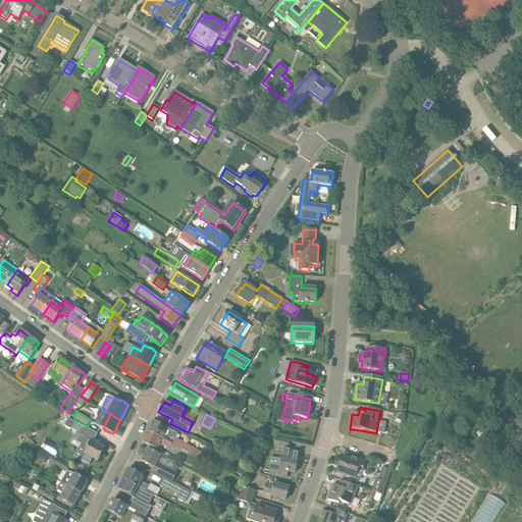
[(148,432),(194,456),(197,450),(172,437),(175,431),(169,428),(154,421),(148,432)]
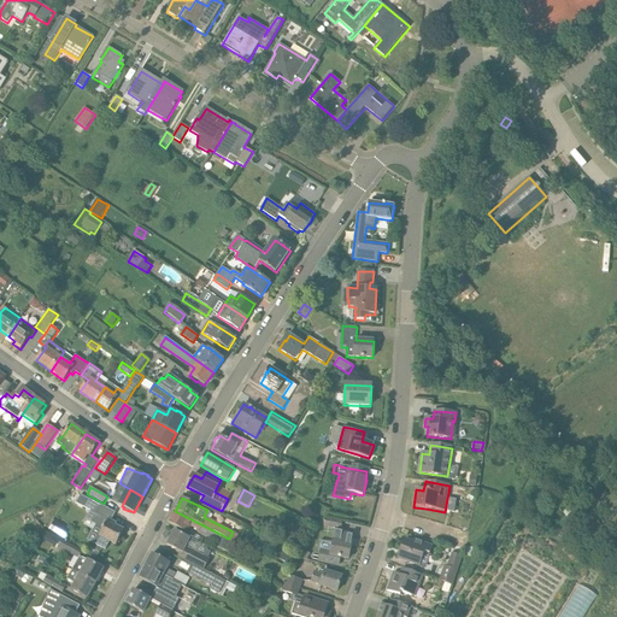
[(97,515),(100,506),(88,499),(83,507),(97,515)]
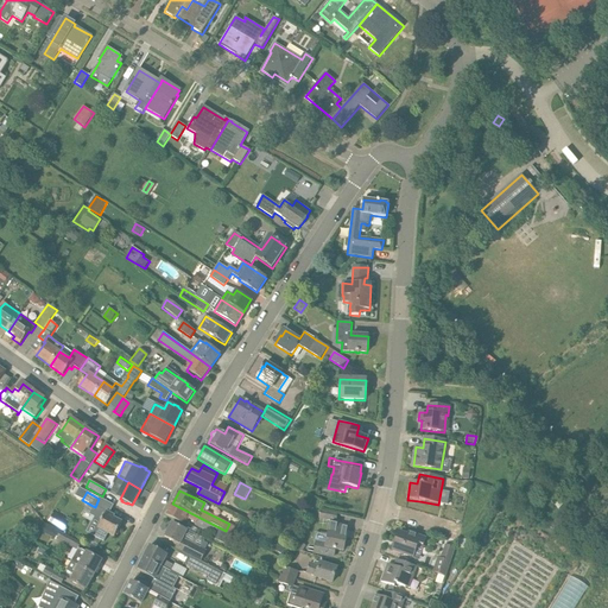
[(558,510),(572,496),(568,492),(553,505),(558,510)]
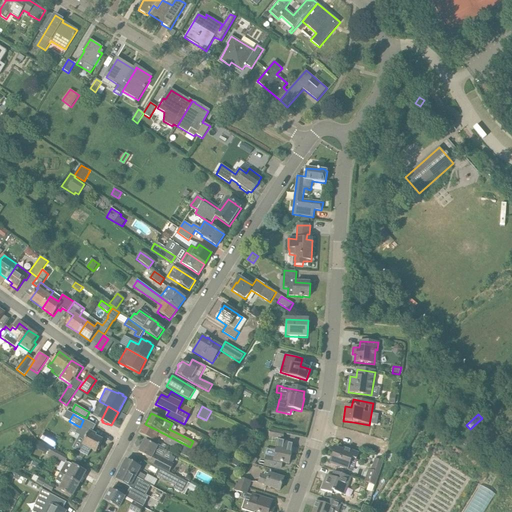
[(190,447),(145,424),(140,434),(155,442),(157,438),(158,438),(159,437),(164,440),(164,441),(181,450),(180,453),(187,457),(194,461),(199,451),(190,447)]
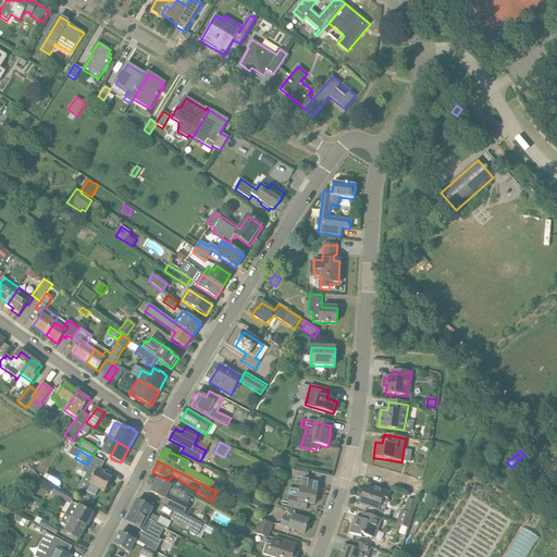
[(98,470),(90,466),(87,471),(94,475),(90,484),(104,492),(106,490),(107,491),(109,486),(108,486),(112,479),(103,474),(104,473),(98,469),(98,470)]
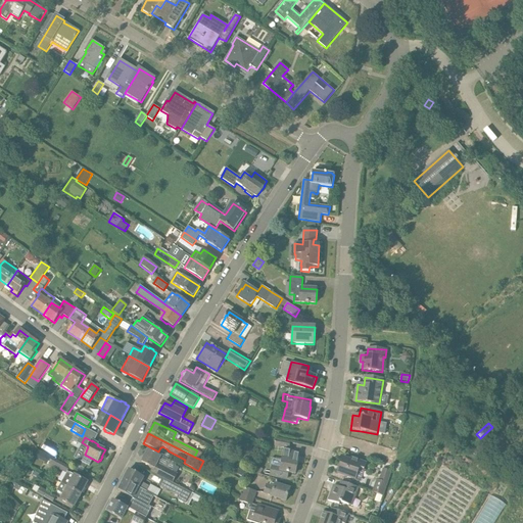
[(295,474),(297,464),(293,463),(295,454),(290,453),(291,448),(289,447),(290,442),(275,439),(274,446),(284,448),(280,466),(271,464),(269,476),(287,480),(288,473),(295,474)]
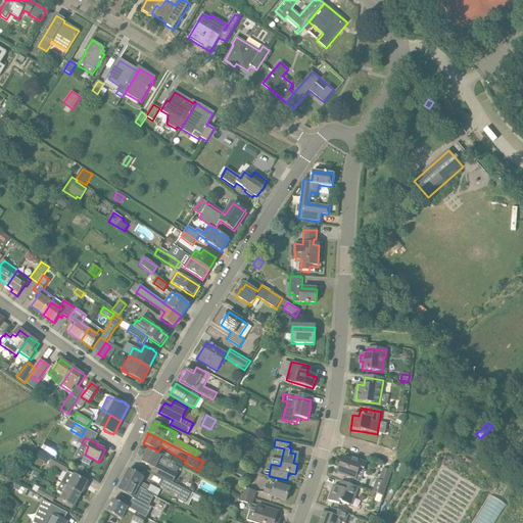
[(46,442),(42,449),(54,458),(59,449),(46,442)]
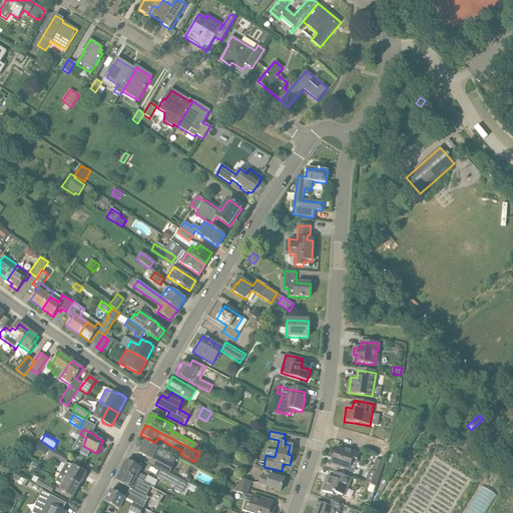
[(174,464),(163,459),(160,457),(164,451),(158,448),(146,441),(139,454),(148,459),(147,462),(160,469),(169,474),(174,464)]
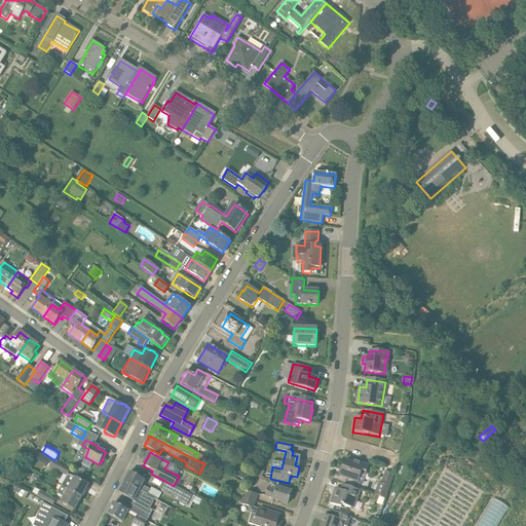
[(256,461),(259,455),(253,452),(250,458),(256,461)]
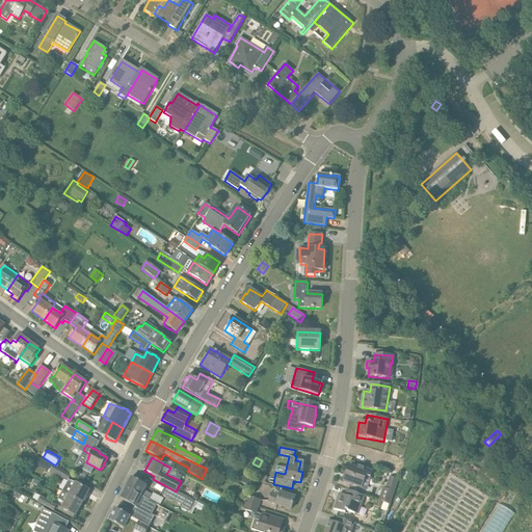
[(47,462),(44,468),(68,481),(71,476),(47,462)]
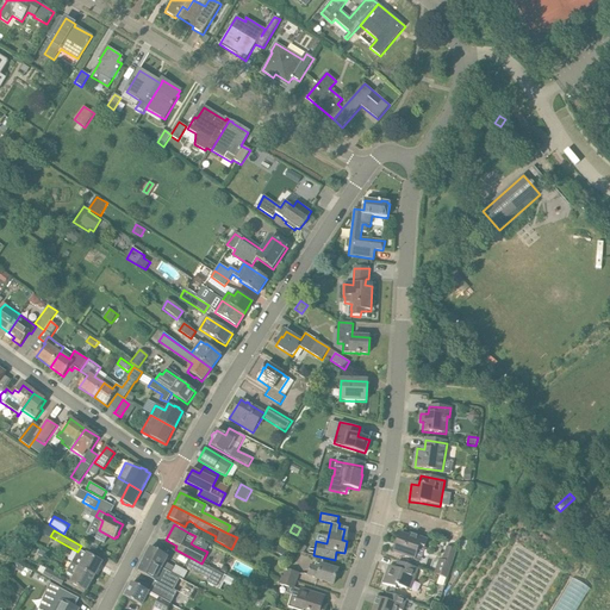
[(410,537),(400,534),(393,553),(415,560),(419,547),(424,548),(428,541),(410,535),(410,537)]
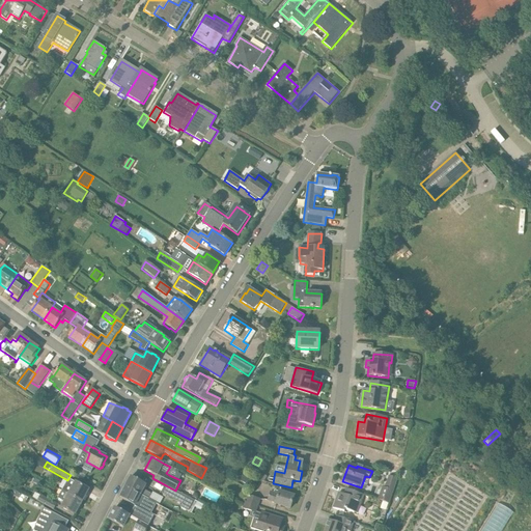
[(132,476),(126,487),(152,502),(154,501),(149,500),(151,494),(144,491),(147,484),(132,476)]
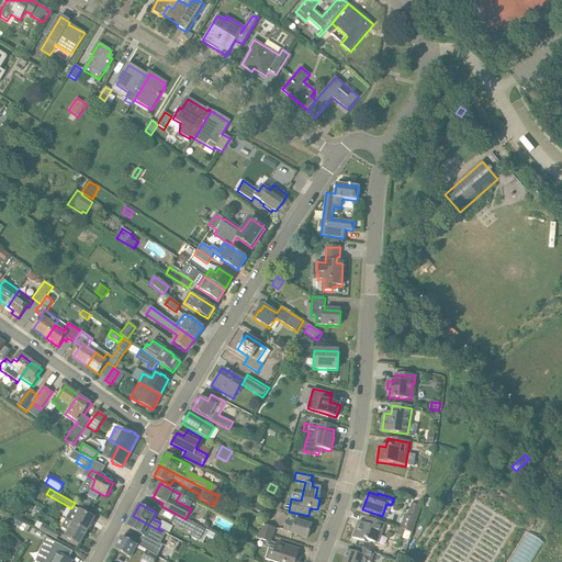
[(416,521),(420,508),(412,505),(407,518),(404,517),(400,528),(412,532),(416,521)]
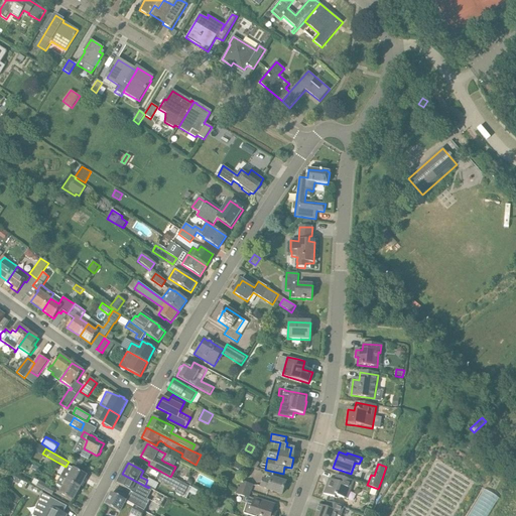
[(73,469),(69,467),(67,471),(65,469),(60,477),(80,488),(87,476),(73,469)]
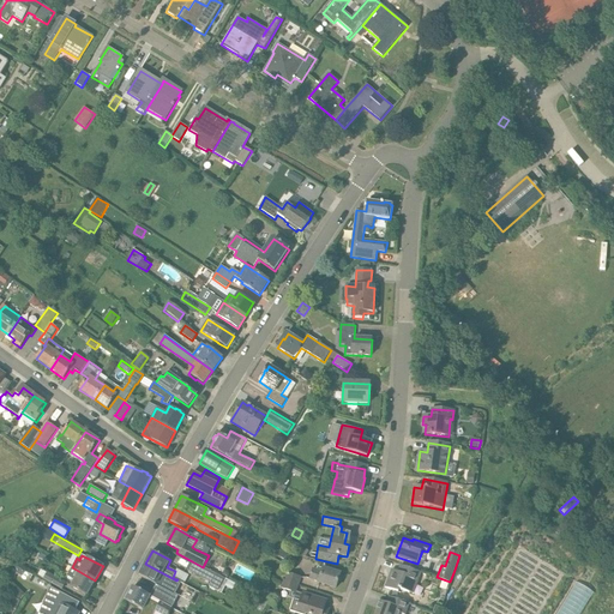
[(218,593),(226,579),(203,567),(192,561),(187,571),(211,584),(209,587),(218,593)]
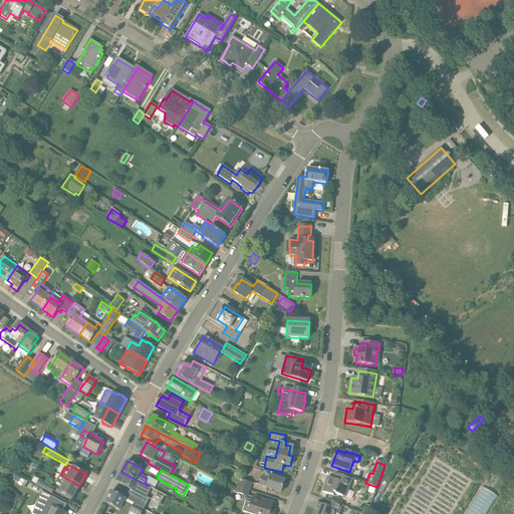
[(148,486),(121,472),(116,482),(132,490),(126,500),(144,509),(150,500),(146,498),(148,493),(151,488),(148,486)]
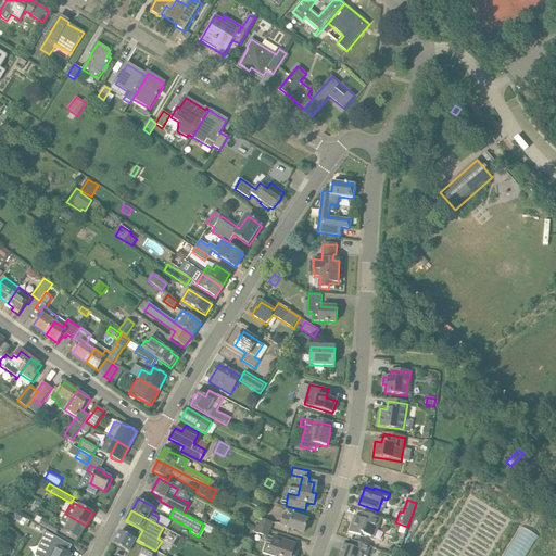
[(381,519),(363,513),(361,519),(354,517),(349,533),(361,538),(362,534),(375,539),(381,519)]
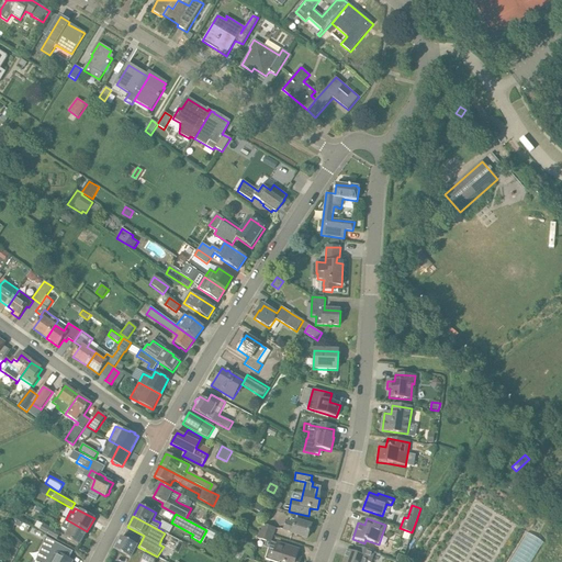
[(79,546),(87,531),(66,519),(62,528),(67,531),(65,537),(79,546)]
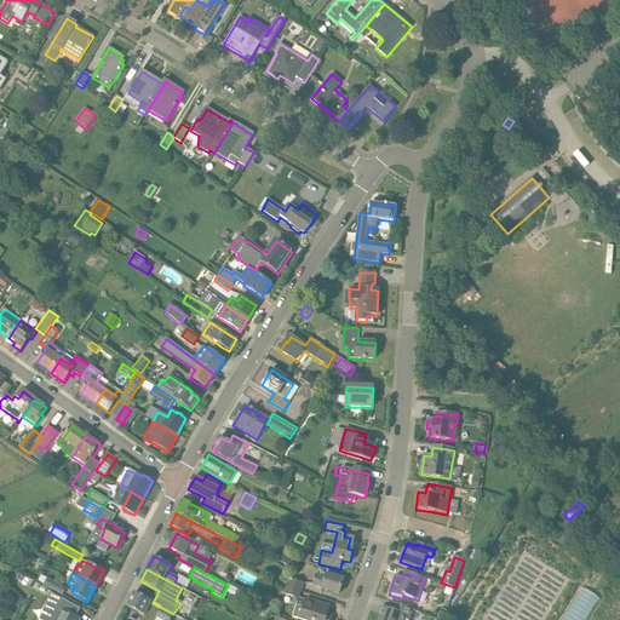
[(344,580),(326,574),(323,579),(315,575),(313,585),(321,587),(321,589),(339,595),(344,580)]
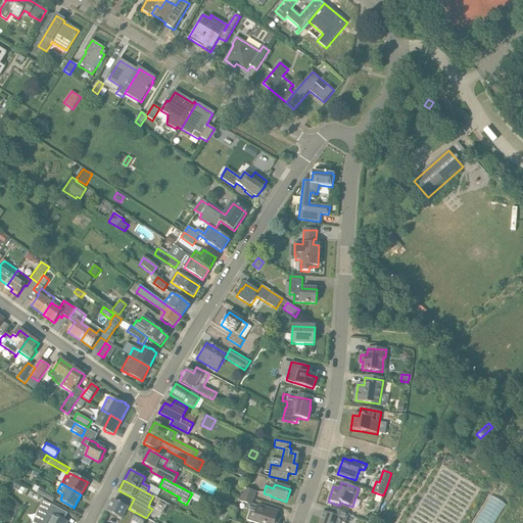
[(53,503),(56,496),(40,488),(37,493),(53,503)]
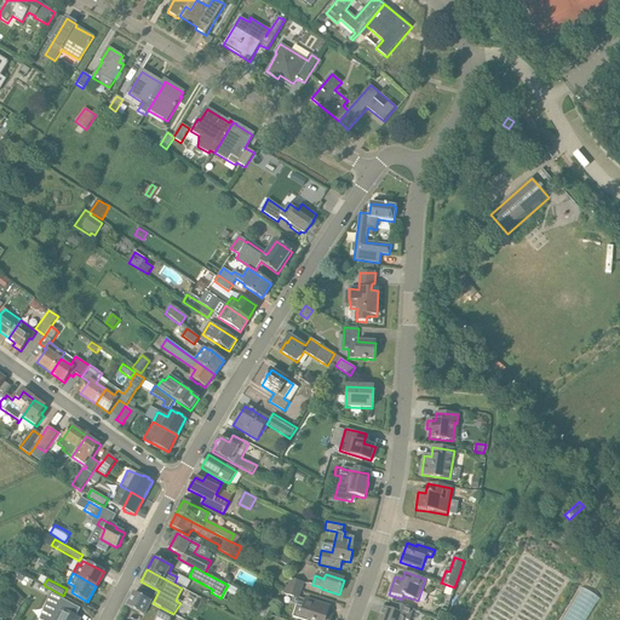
[(290,579),(286,587),(302,591),(304,584),(290,579)]
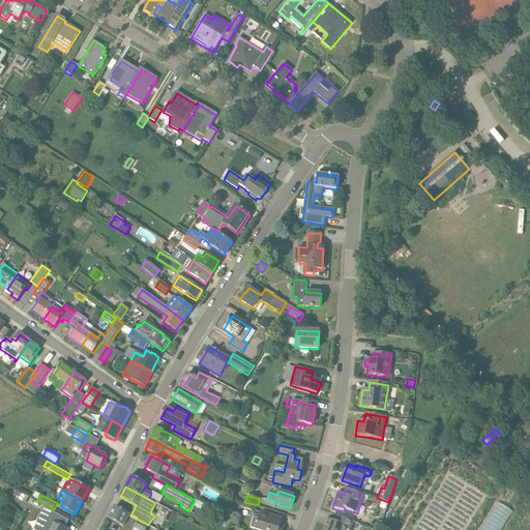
[(500,529),(511,509),(495,501),(478,529),(500,529)]
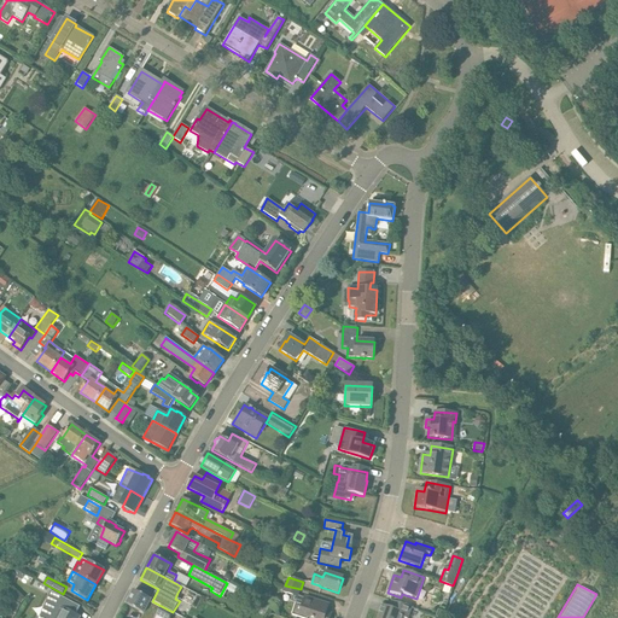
[(298,598),(301,589),(285,586),(283,593),(298,598)]
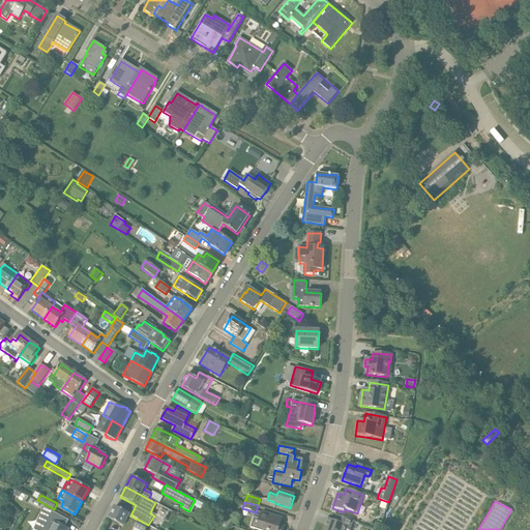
[(130,516),(115,507),(109,520),(124,527),(122,529),(134,529),(135,529),(137,529),(146,529),(147,529),(148,525),(130,516)]
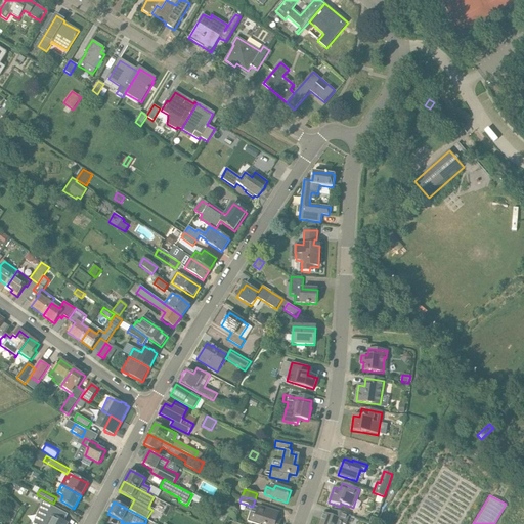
[(67,523),(69,523),(63,520),(66,515),(50,507),(40,523),(67,523)]
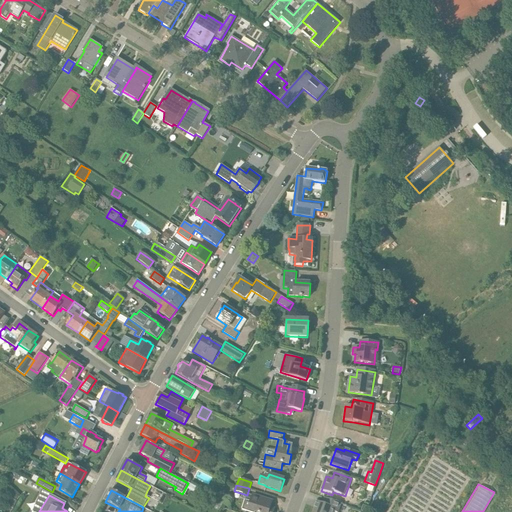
[(270,508),(272,502),(252,495),(248,505),(244,503),(242,510),(248,511),(272,511),(274,509),(270,508)]
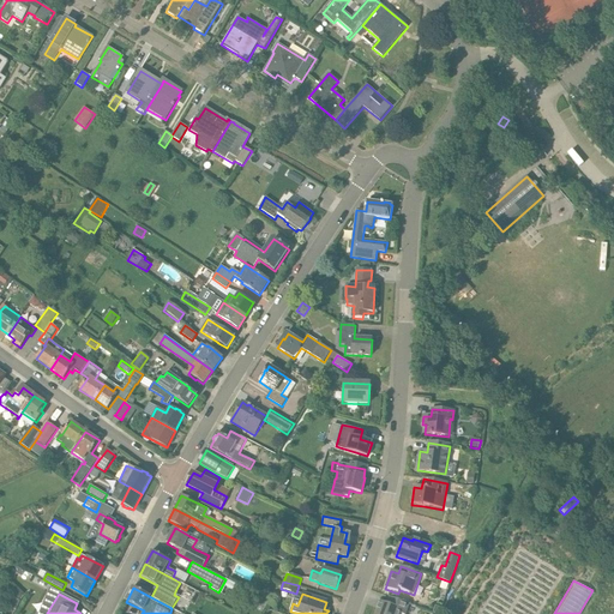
[(16,611),(19,603),(10,597),(5,606),(16,611)]
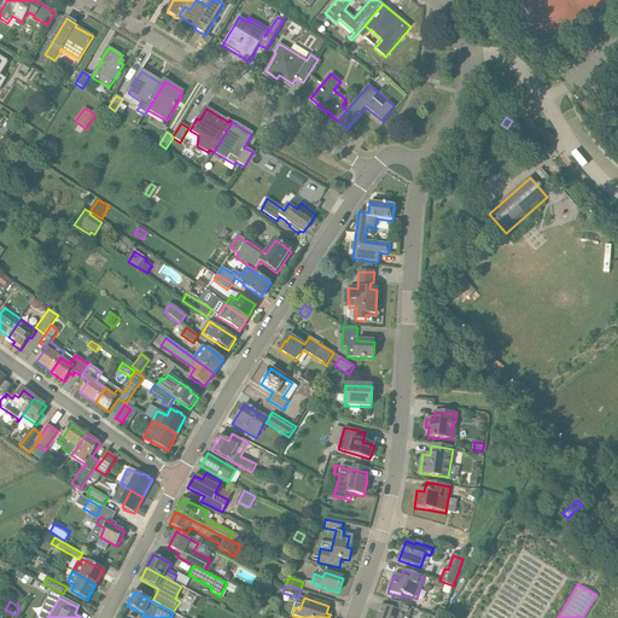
[(402,617),(408,617),(412,608),(392,601),(390,610),(383,607),(378,617),(401,617),(402,617)]
